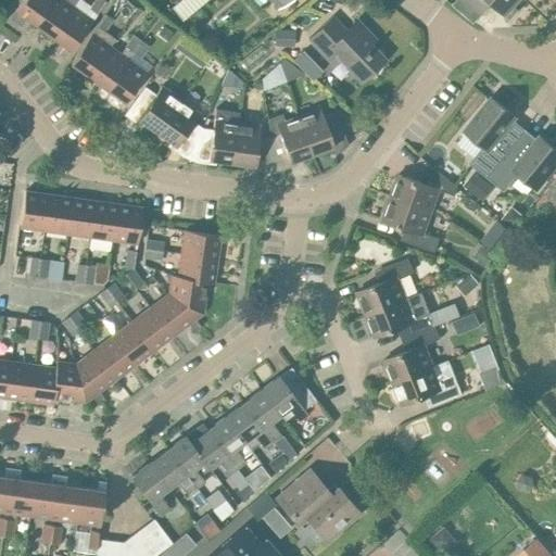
[(23,0),(16,11),(35,24),(51,0),(23,0)]
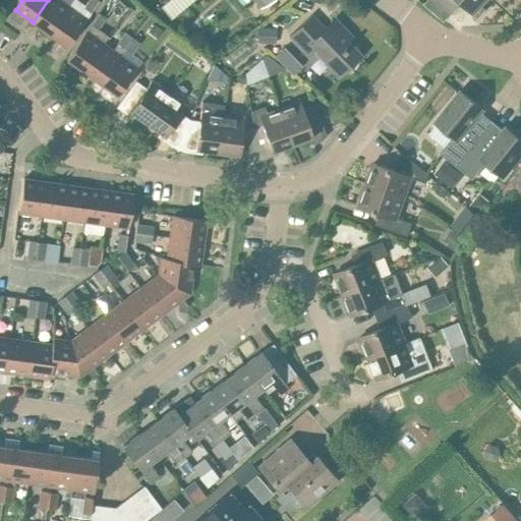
[(69,6),(61,0),(48,0),(33,22),(49,35),(69,6)]
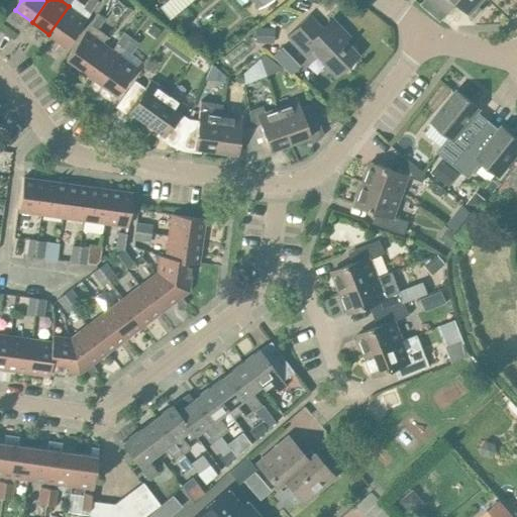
[(87,0),(83,6),(91,12),(98,1),(96,0),(87,0)]
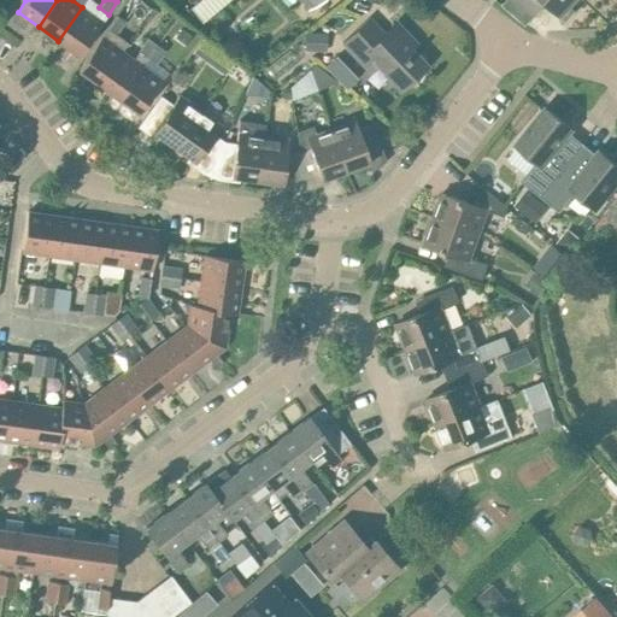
[(570,6),(575,0),(517,0),(534,16),(546,3),(565,21),(575,10),(570,6)]
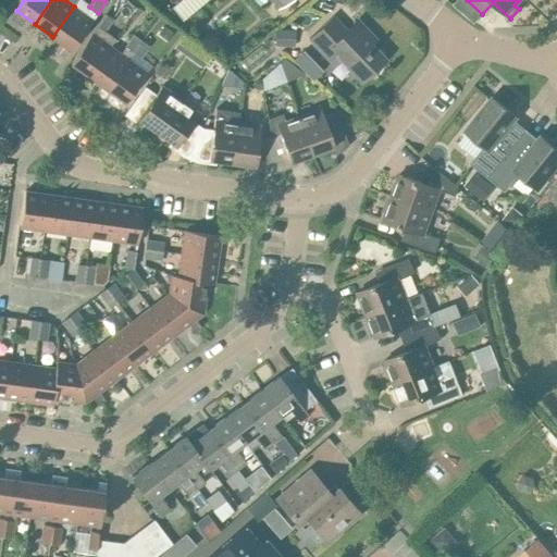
[(74,7),(52,37),(71,50),(84,33),(93,20),(74,7)]
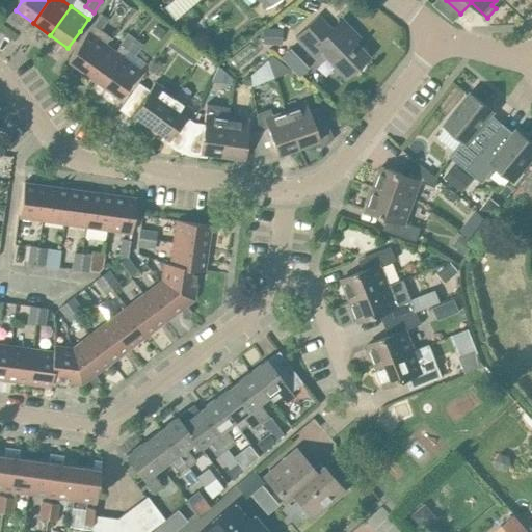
[(115,51),(106,45),(105,44),(84,73),(102,85),(123,56),(128,50),(153,16),(144,9),(115,51)]
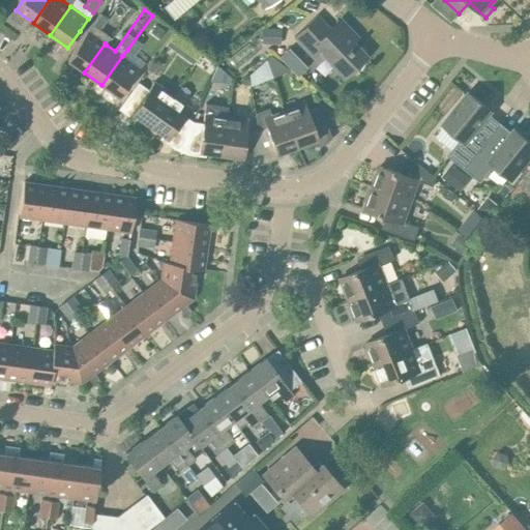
[(66,60),(84,72),(105,43),(106,45),(110,37),(100,30),(108,19),(99,13),(66,60)]
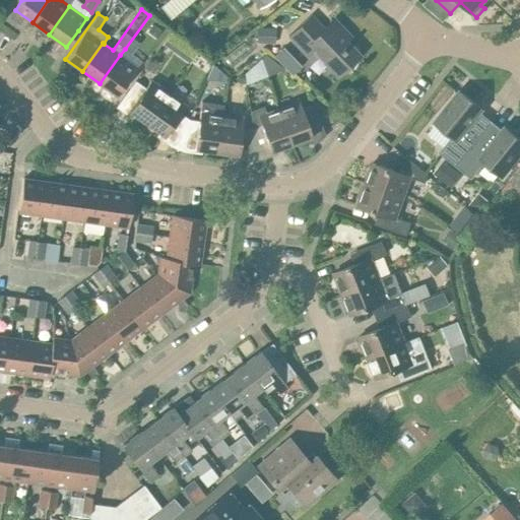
[(351,37),(340,25),(334,19),(319,33),(307,20),(311,15),(288,36),(313,61),(318,56),(338,76),(360,55),(346,42),(351,37)]
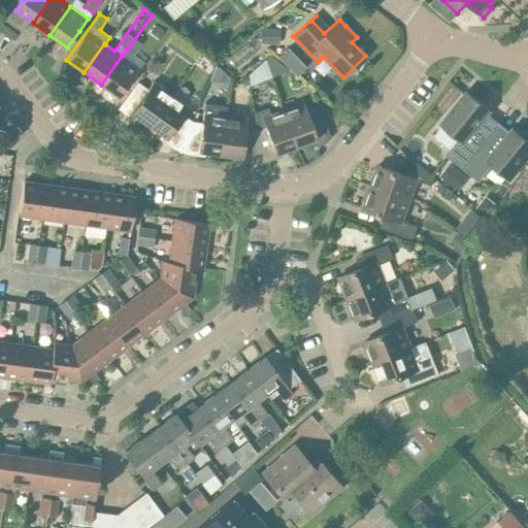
[(262,28),(261,44),(279,44),(281,29),(262,28)]
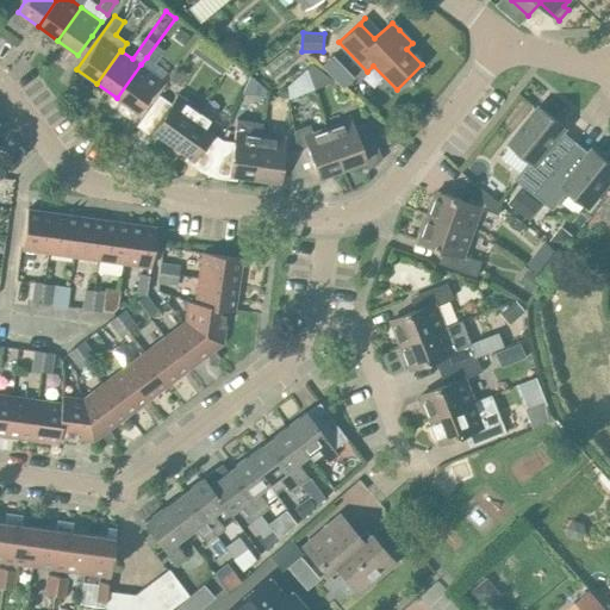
[(147,57),(155,63),(165,50),(155,44),(147,57)]
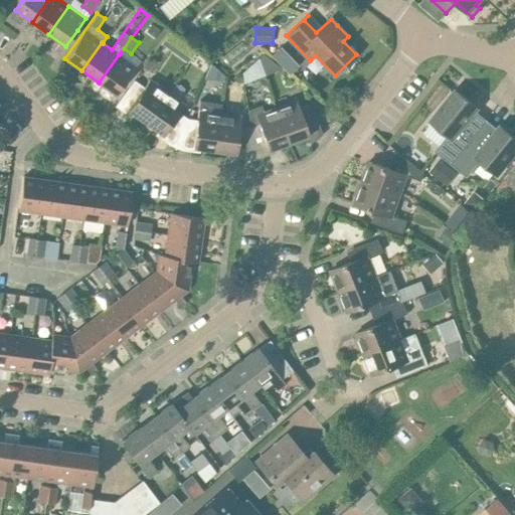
[(242,42),(223,56),(230,66),(249,51),(242,42)]
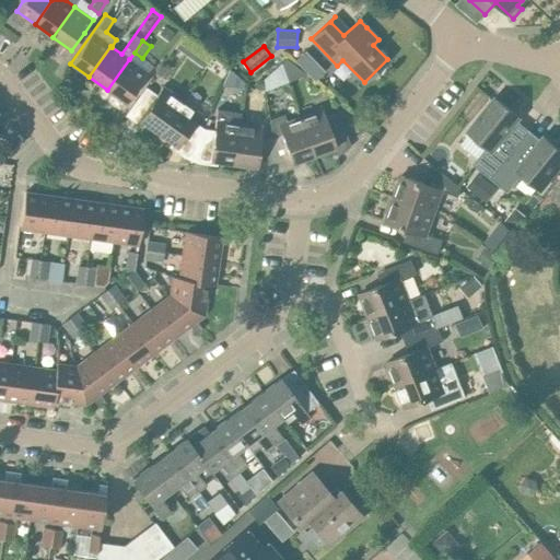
[(315,80),(326,70),(306,49),(295,59),(315,80)]
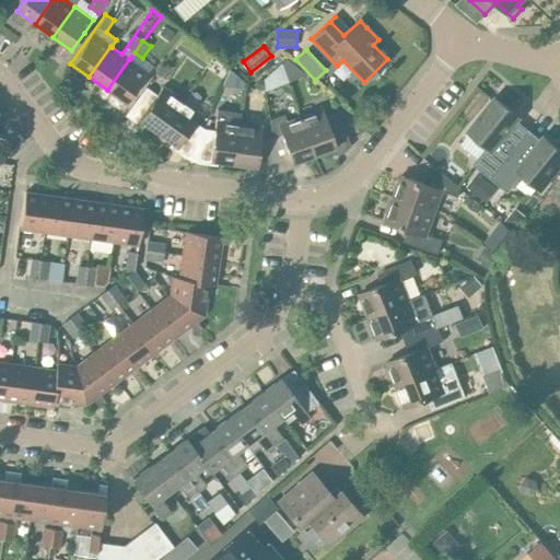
[(289,56),(263,81),(273,93),(300,68),(289,56)]
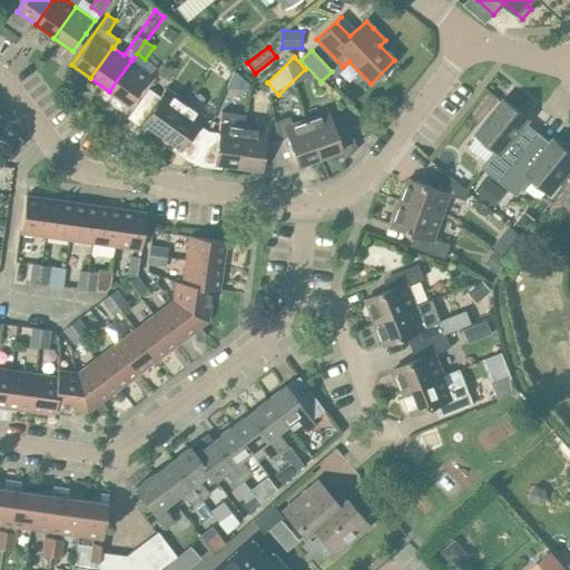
[(150,74),(131,60),(109,91),(128,105),(150,74)]
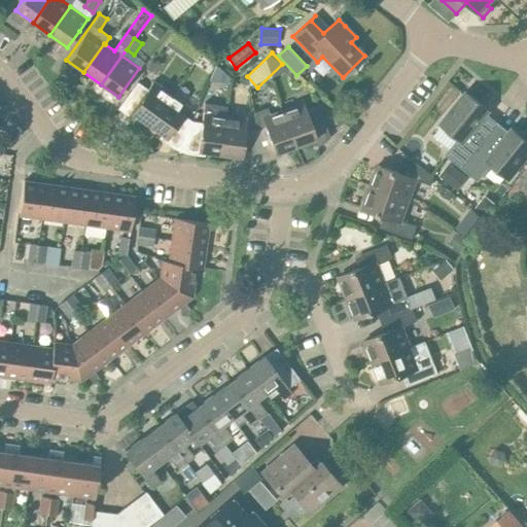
[(131,112),(149,126),(171,95),(153,81),(147,90),(137,82),(117,109),(128,116),(131,112)]
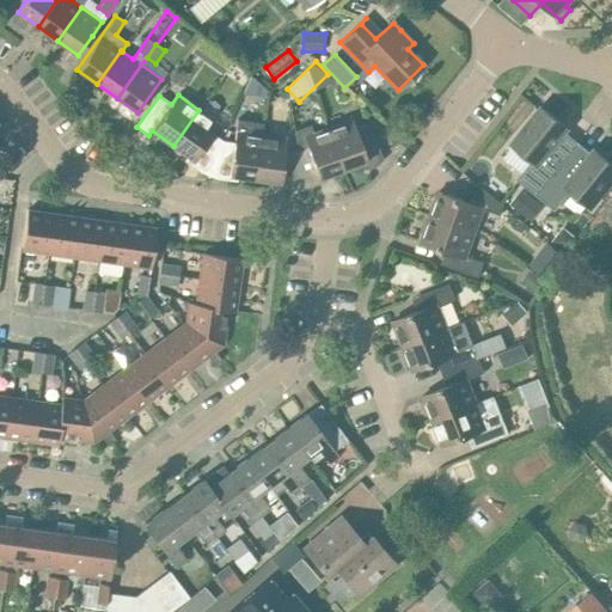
[(577,141),(564,132),(568,128),(542,108),(512,144),(532,160),(516,179),(536,195),(577,141)]
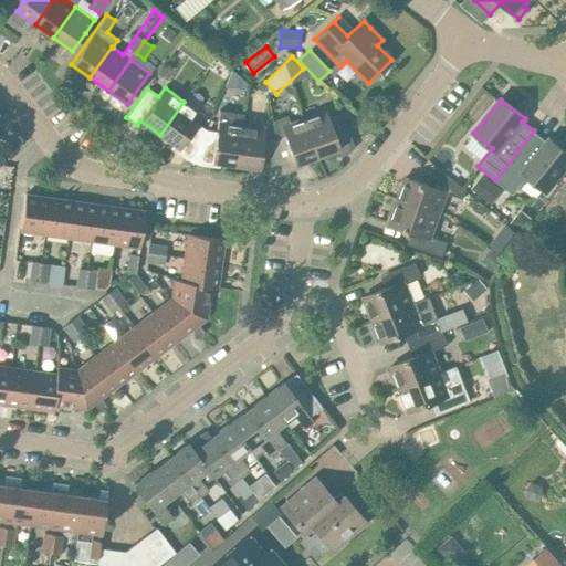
[(191,164),(192,164),(206,130),(197,124),(203,115),(184,102),(160,135),(179,148),(176,153),(186,159),(192,163),(191,164)]
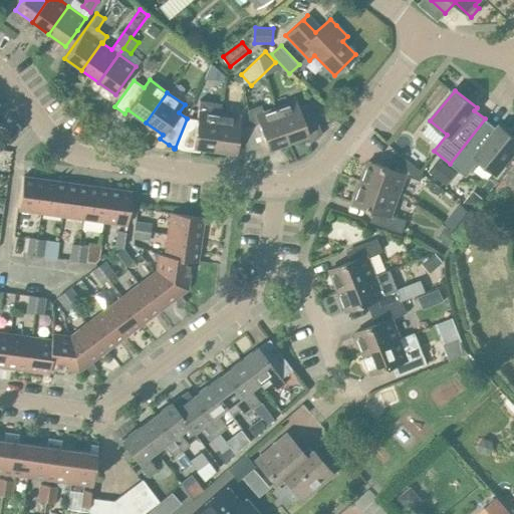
[(197,119),(187,118),(175,149),(176,149),(176,148),(182,150),(193,152),(193,147),(215,150),(220,113),(221,102),(200,99),(198,110),(197,119)]
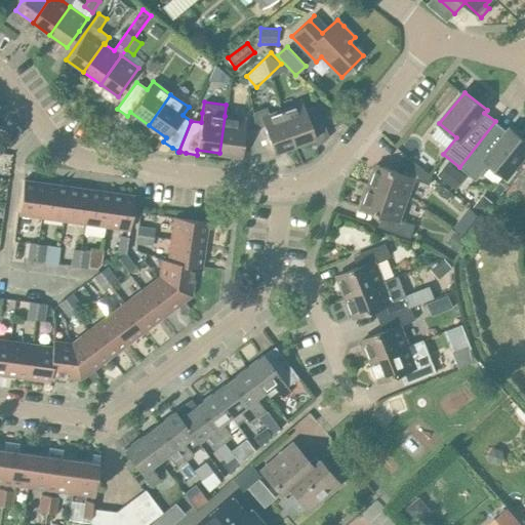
[(303,102),(282,110),(294,145),(315,137),(317,143),(328,137),(317,107),(306,111),(303,102)]
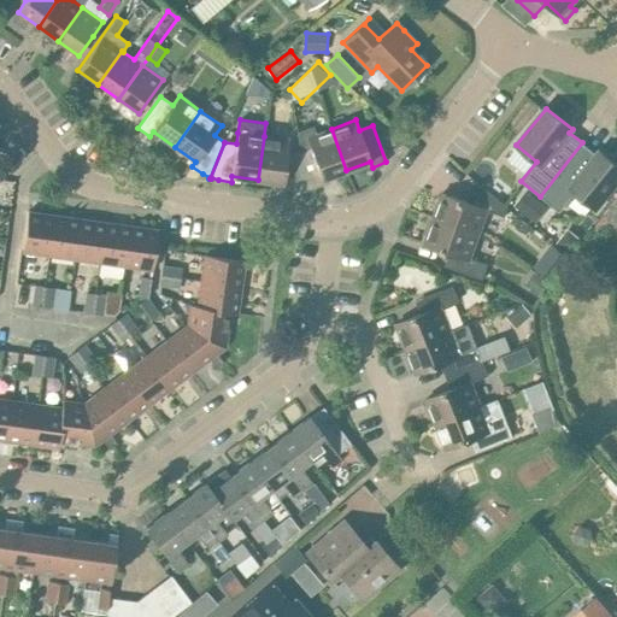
[(312,127),(298,131),(299,152),(304,192),(304,191),(311,189),(324,184),(322,180),(346,170),(331,129),(316,134),(312,127)]
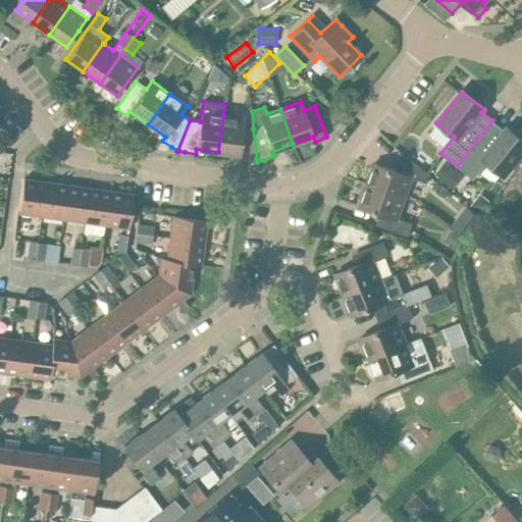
[(335,108),(330,113),(335,126),(343,116),(335,108)]
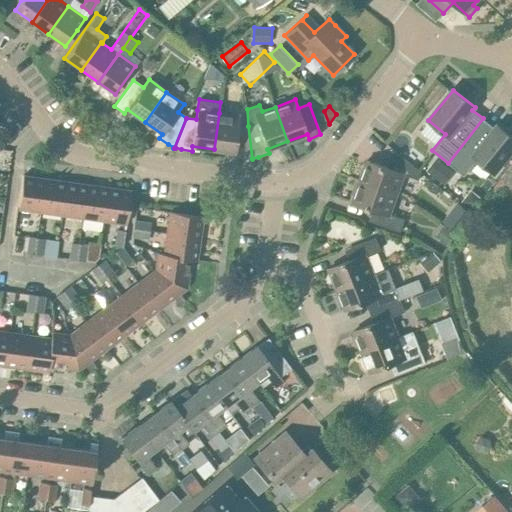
[(214,149),(234,152),(234,157),(245,158),(250,158),(251,159),(252,159),(248,126),(239,125),(240,116),(219,113),(214,149)]
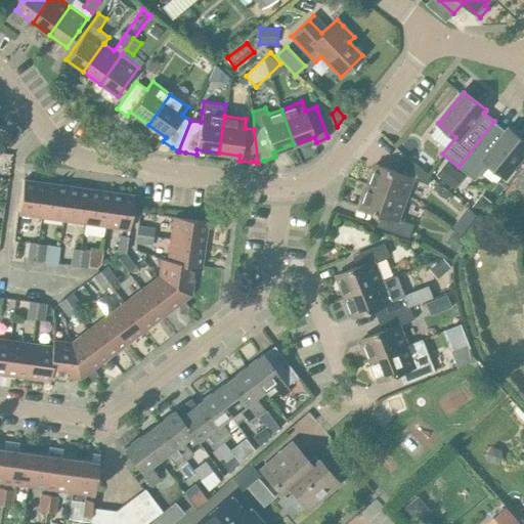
[(474,179),(487,163),(506,178),(523,155),(523,139),(510,128),(507,131),(494,121),(459,167),(474,179)]
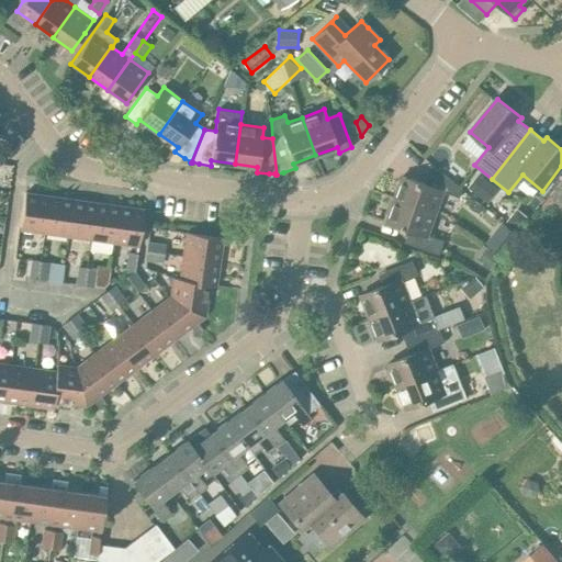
[(433,187),(403,176),(394,199),(437,214),(446,193),(461,199),(464,190),(460,187),(444,172),(433,187)]
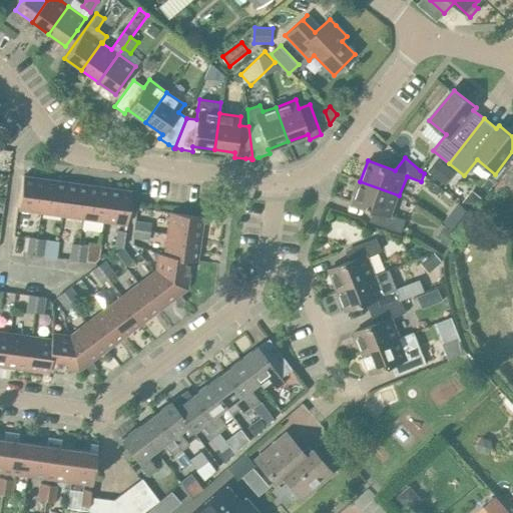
[(438,158),(428,171),(442,182),(440,186),(448,193),(454,186),(449,182),(456,172),(438,158)]
